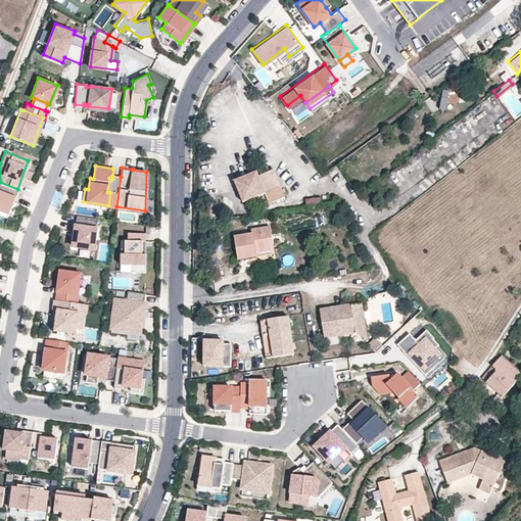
[(268,201),(283,196),(272,169),(268,170),(259,173),(256,174),(255,170),(232,179),(241,200),(264,192),(268,201)]
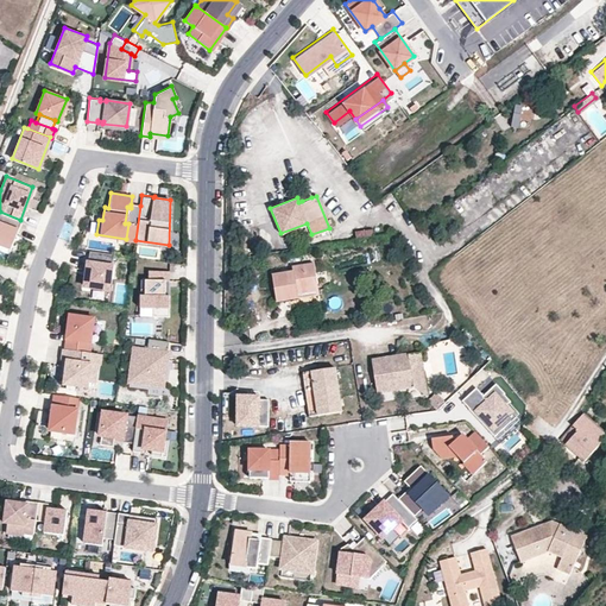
[(136,240),(140,206),(131,204),(131,208),(127,207),(125,223),(128,223),(126,239),(136,240)]
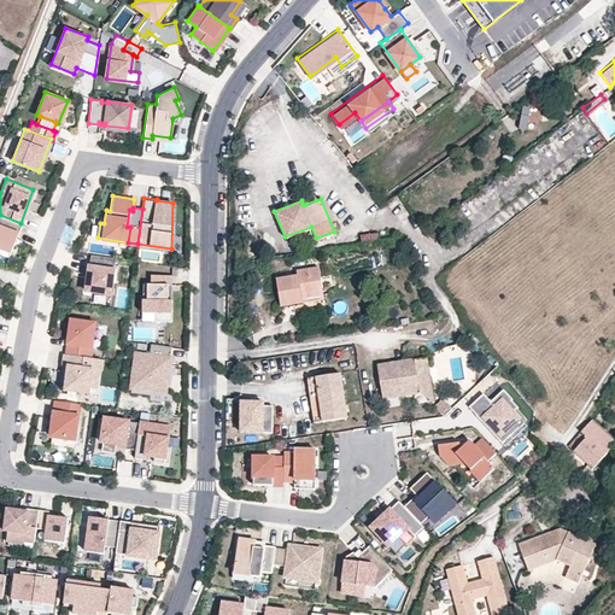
[(0,247),(10,251),(21,224),(21,223),(0,215),(0,247)]
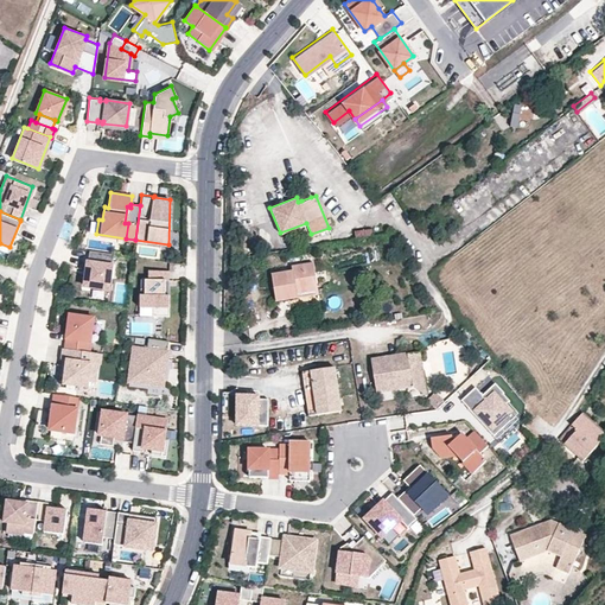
[(108,287),(113,253),(89,249),(84,285),(108,287)]
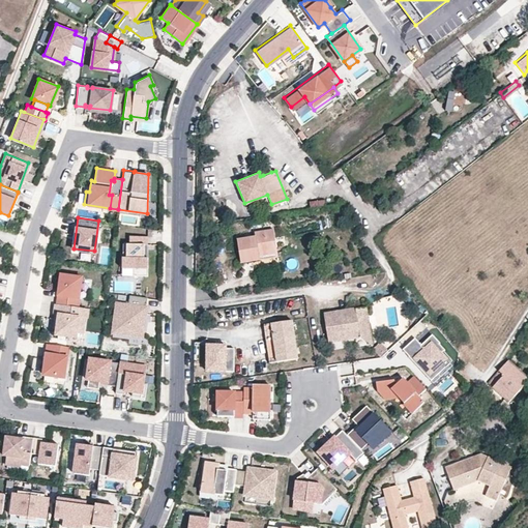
[(275,251),(272,228),(253,231),(254,235),(236,238),(239,262),(259,258),(258,254),(275,251)]
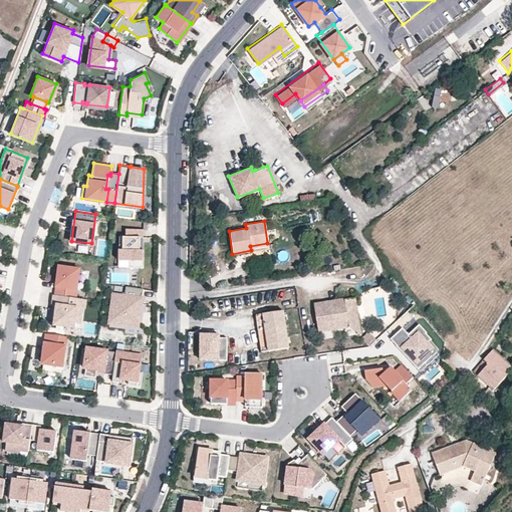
[(143,236),(143,228),(124,227),(124,235),(120,235),(120,248),(117,248),(117,266),(143,266),(143,249),(139,249),(139,236),(143,236)]
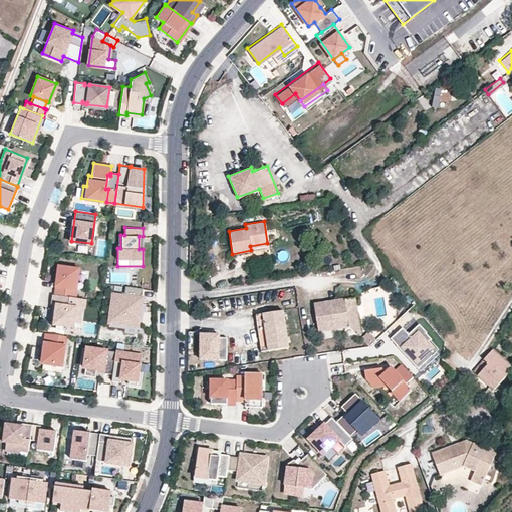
[(90,252),(91,243),(76,242),(75,250),(90,252)]
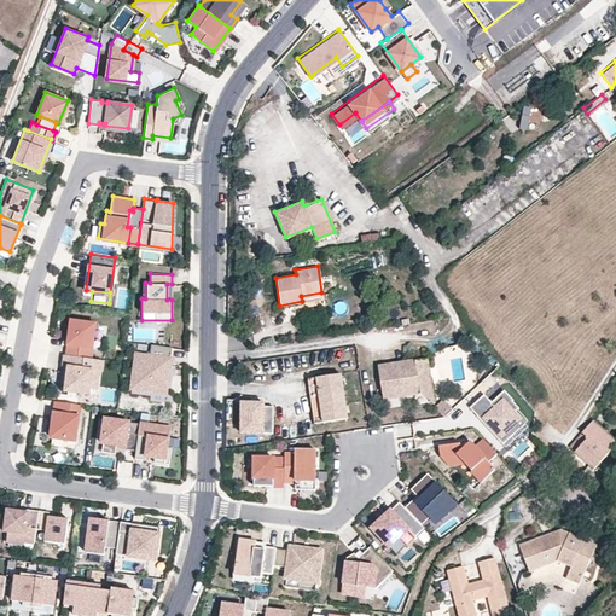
[(89,356),(94,321),(70,319),(65,353),(89,356)]
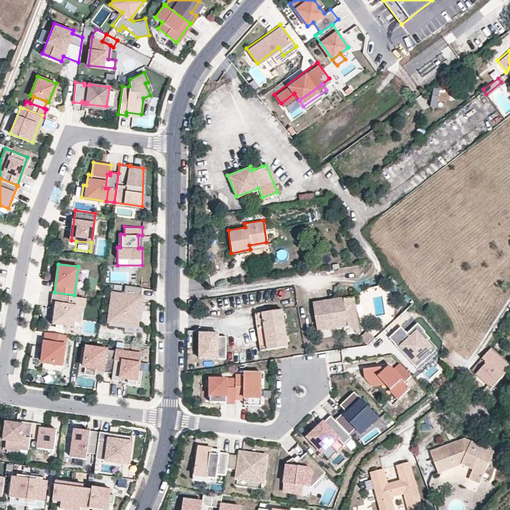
[(108,320),(136,324),(141,286),(124,284),(123,293),(112,291),(108,320)]
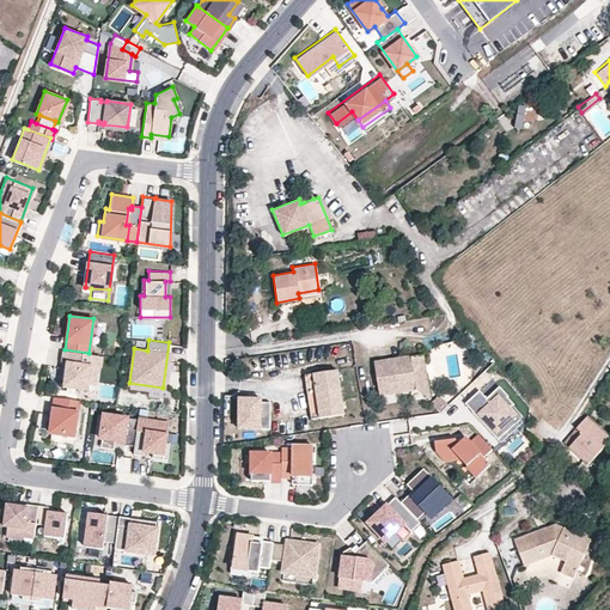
[(65,349),(63,349),(62,361),(63,361),(67,361),(65,377),(63,385),(87,388),(91,365),(99,366),(101,354),(89,353),(65,349)]
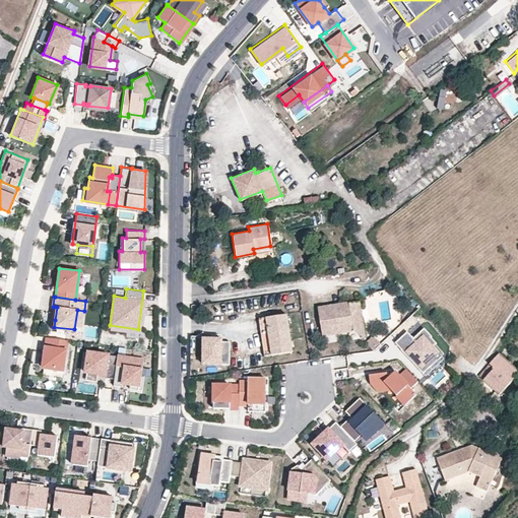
[(349,302),(353,330),(365,340),(360,301),(349,302)]
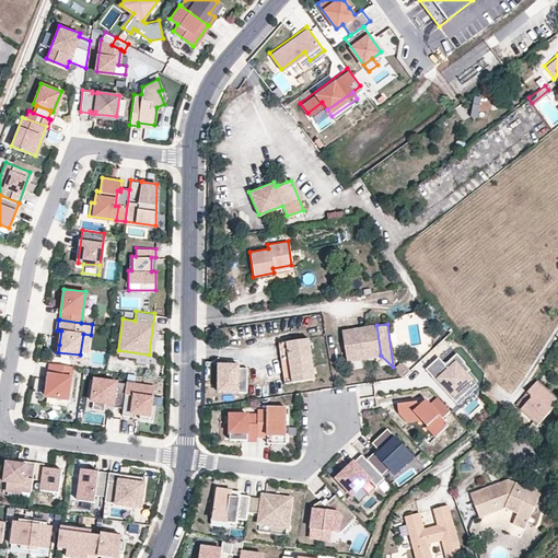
[(347,361),(381,356),(376,325),(360,328),(361,335),(344,338),(347,361)]
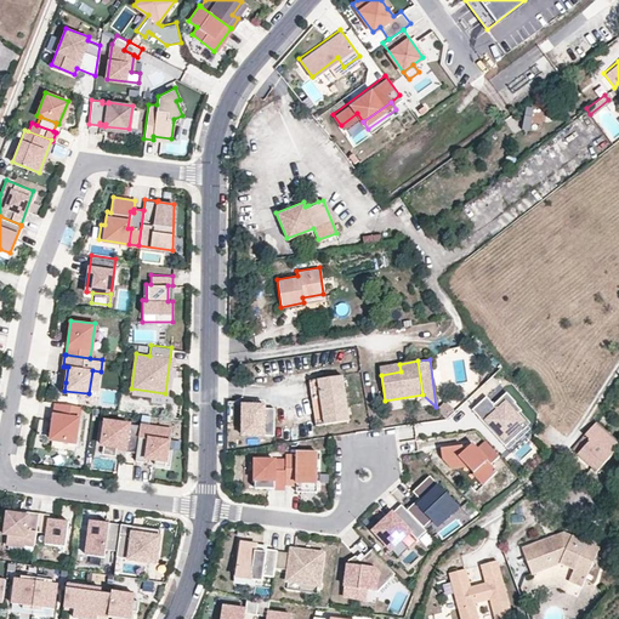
[(401,372),(399,364),(380,367),(381,375),(401,372)]
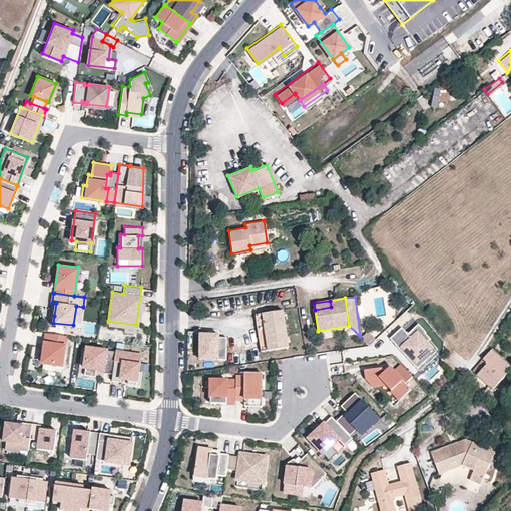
[(281,309),(262,312),(267,349),(287,346),(281,309)]
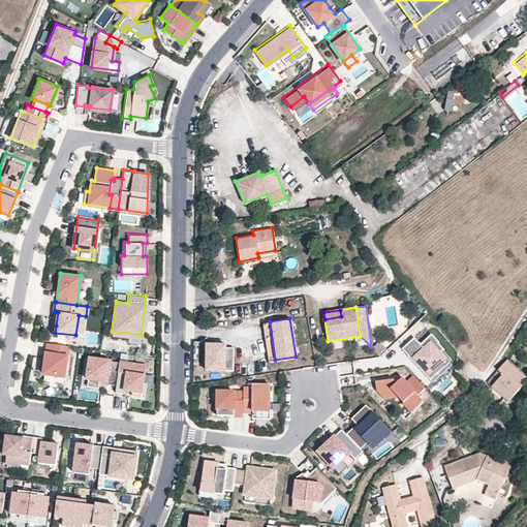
[(268,362),(275,360),(270,321),(261,322),(268,362)]
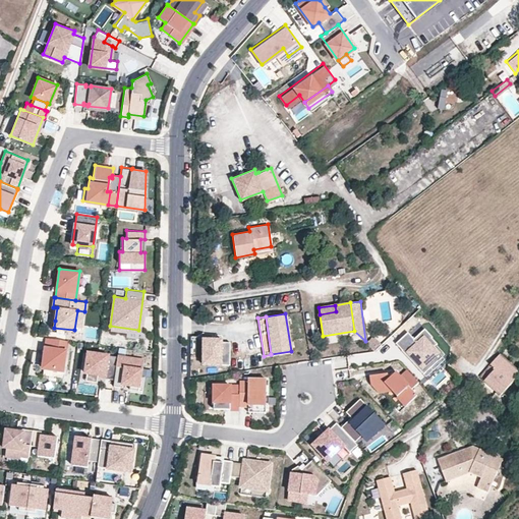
[(441,355),(431,346),(436,342),(430,336),(423,328),(412,338),(406,331),(394,342),(400,349),(422,373),(441,355)]
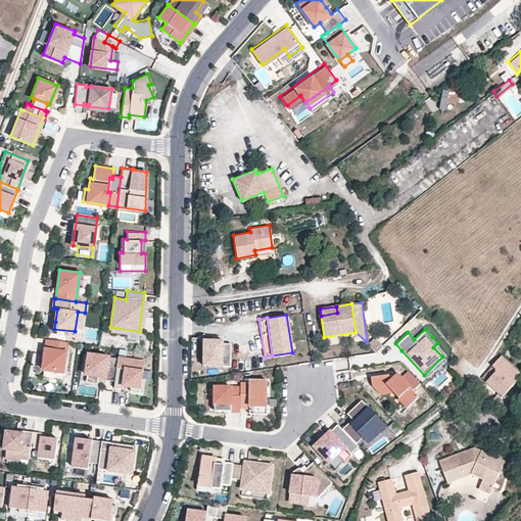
[(367,342),(373,348),(379,342),(375,337),(367,342)]
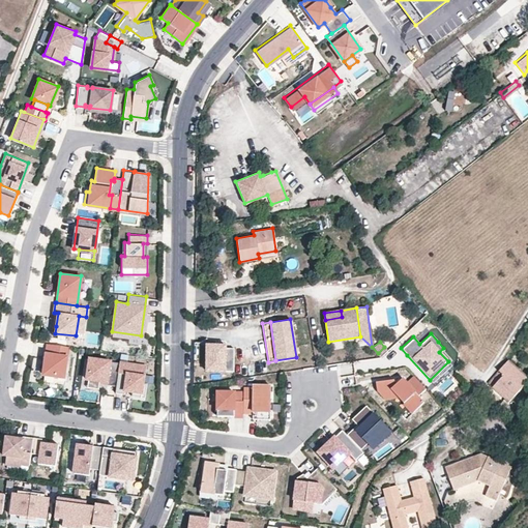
[(63,376),(67,345),(47,343),(42,373),(63,376)]
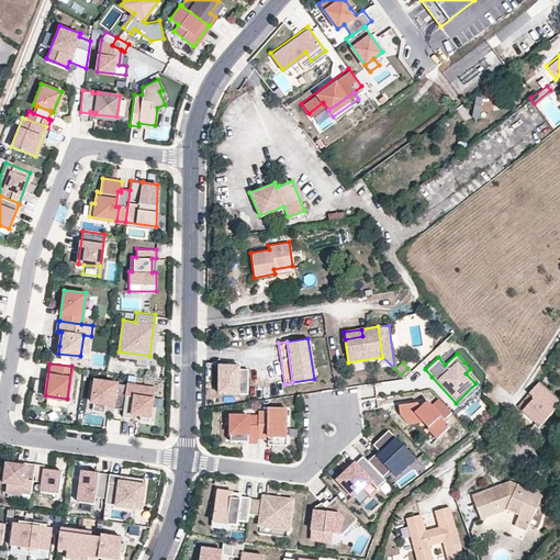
[(219,365),(219,392),(247,393),(247,368),(238,368),(238,365),(219,365)]
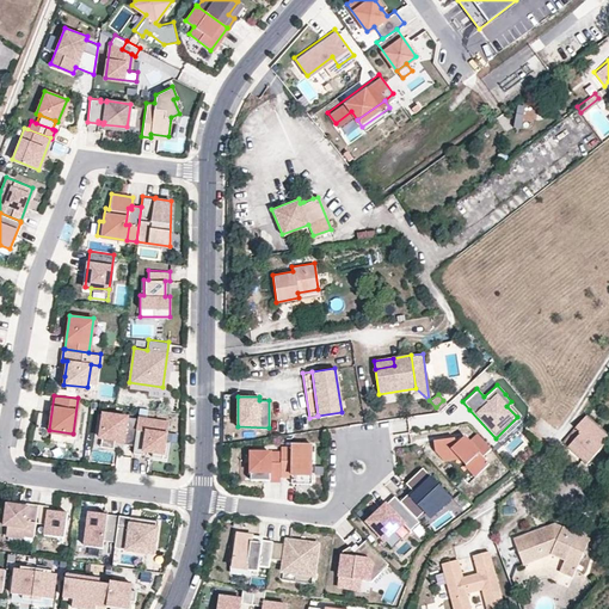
[(137,417),(103,412),(99,436),(123,440),(122,442),(134,444),(135,428),(137,417)]
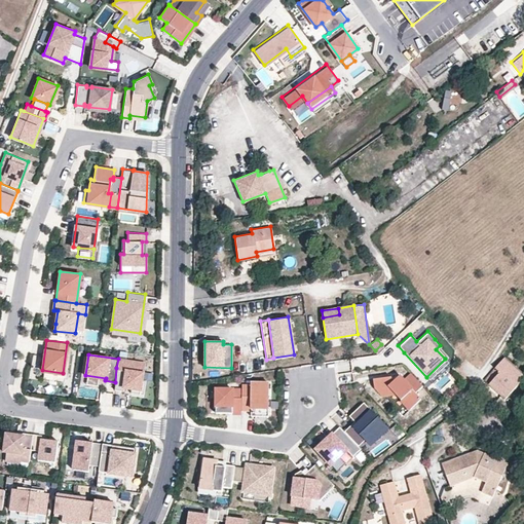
[(502,357),(493,367),(498,371),(487,383),(503,398),(523,375),(502,357)]
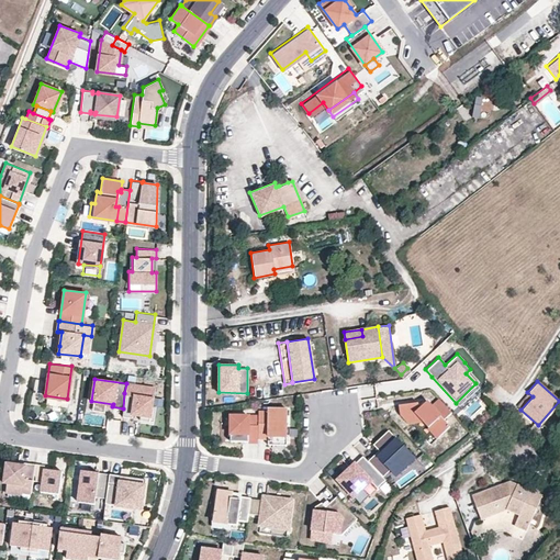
[(150,404),(153,388),(126,383),(124,393),(129,394),(129,396),(133,398),(132,411),(140,412),(138,418),(152,420),(155,405),(150,404)]
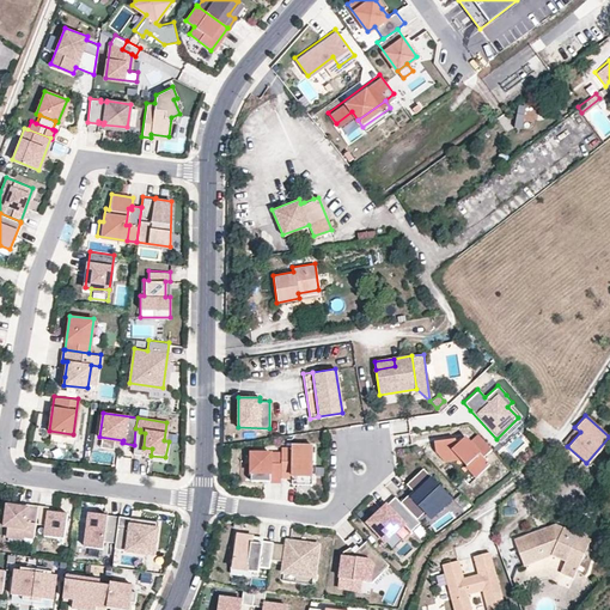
[(490,447),(477,434),(469,441),(482,456),(490,447)]
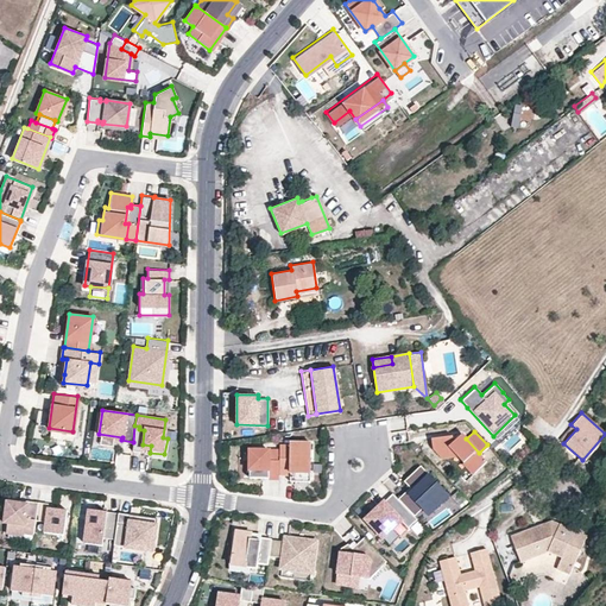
[(466,439),(460,433),(455,437),(452,437),(450,434),(430,437),(431,446),(441,456),(455,454),(472,472),(485,460),(479,453),(466,439)]
